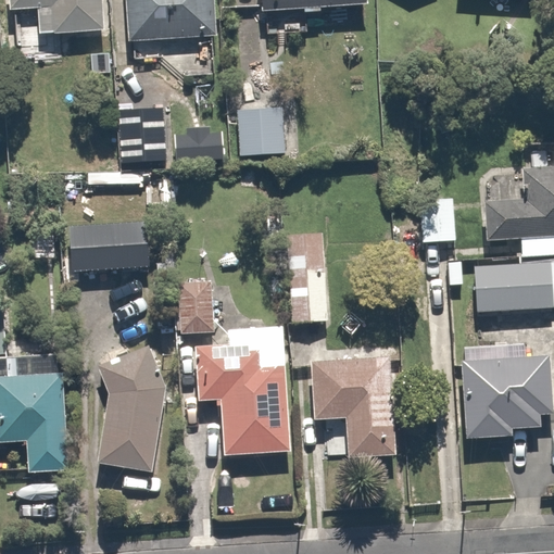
[(8,0),(8,5),(30,5),(30,27),(105,25),(104,0),(8,0)]
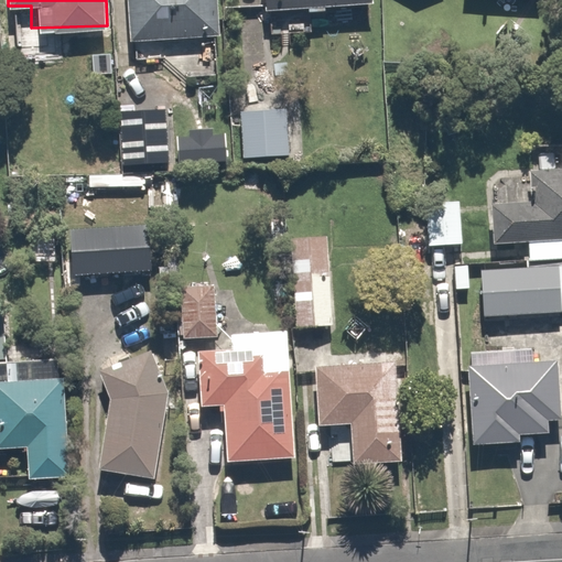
[(163,56),(163,35),(216,34),(214,0),(127,0),(128,36),(133,36),(134,56),(163,56)]
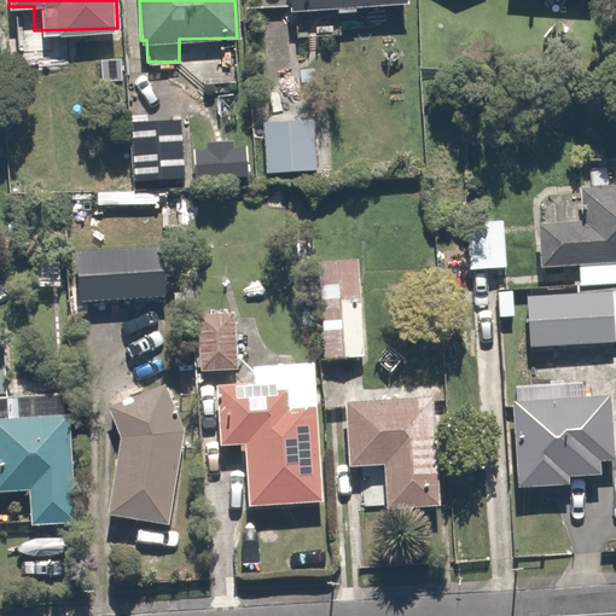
[(286,0),(288,6),(332,4),(333,12),(356,11),(355,3),(406,0),(286,0)]
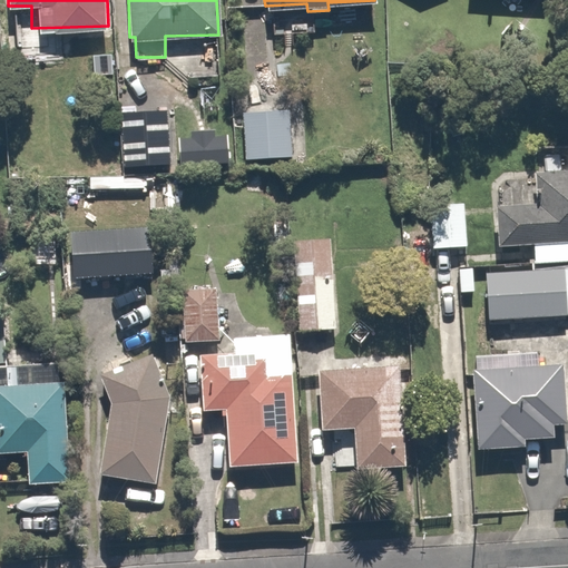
[(290,101),(236,103),(237,158),(290,157),(290,101)]
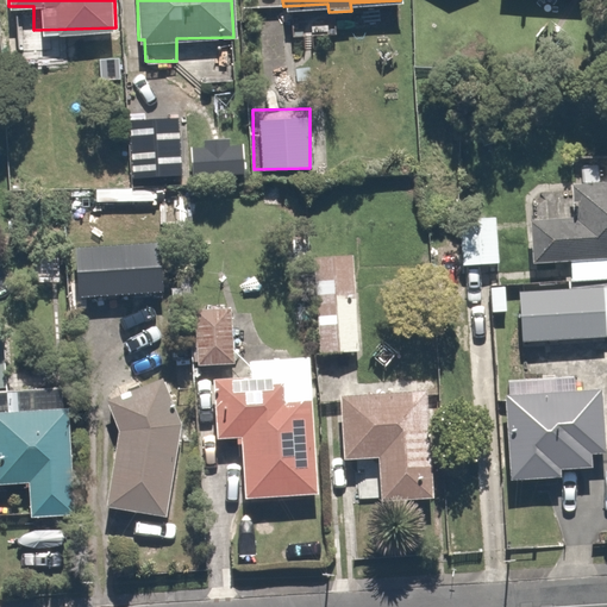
[(181,166),(180,111),(136,112),(137,167),(181,166)]
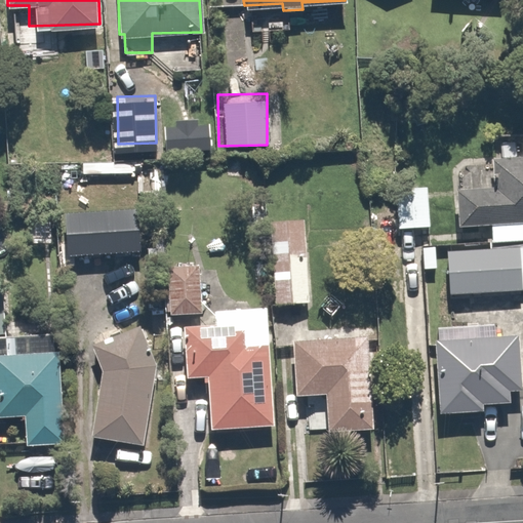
[(522,157),(492,159),(494,188),(456,191),(458,227),(491,225),(491,243),(522,240),(522,157)]
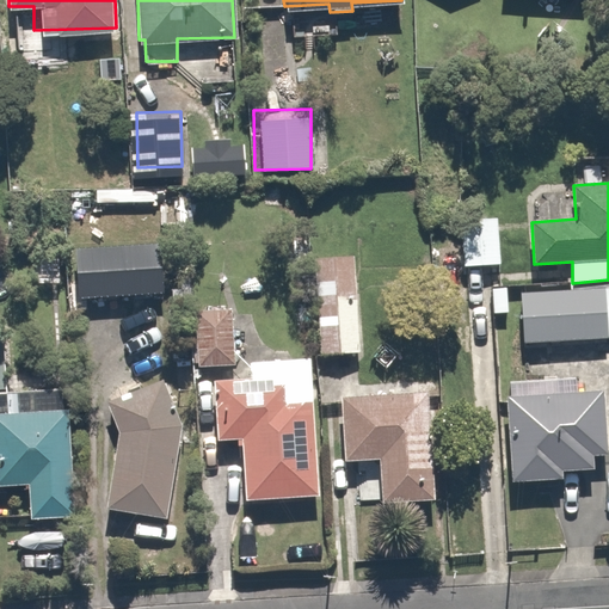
[(463,266),(503,263),(500,216),(461,219),(463,266)]
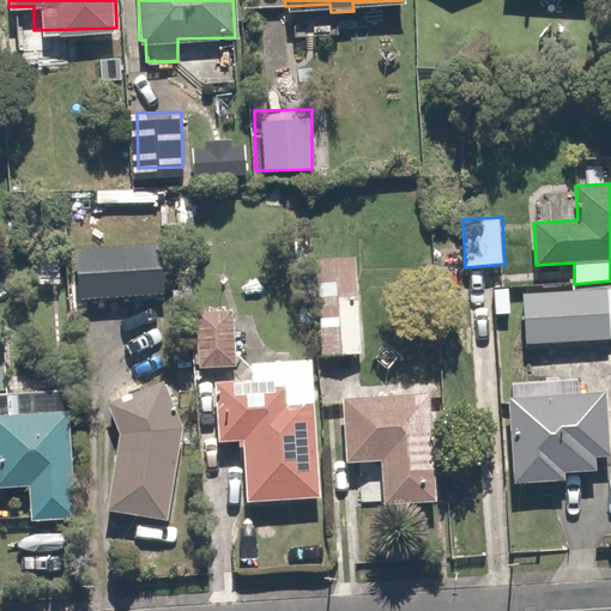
[(362,352),(357,256),(316,259),(324,355),(362,352)]
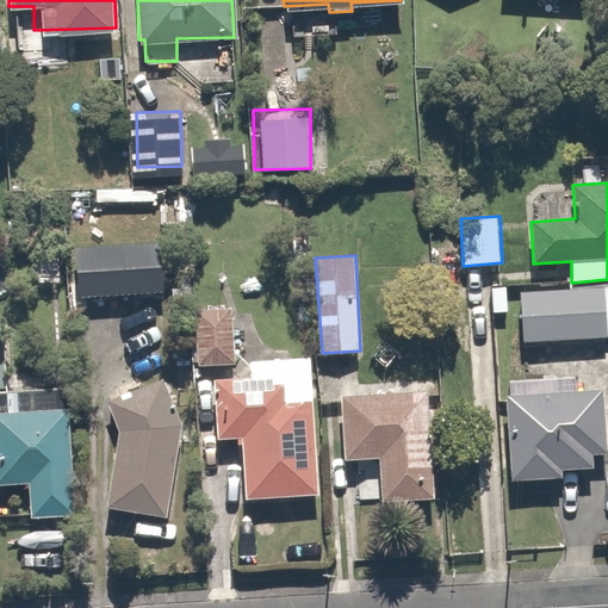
[(194,305),(192,268),(156,268),(156,292),(166,291),(167,306),(194,305)]
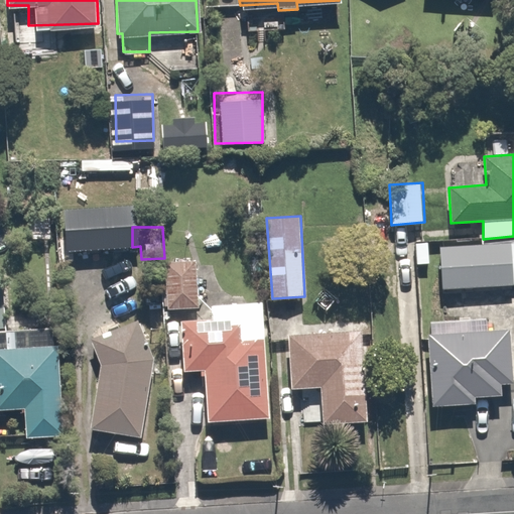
[(441,289),(513,285),(513,271),(511,242),(439,246),(441,289)]
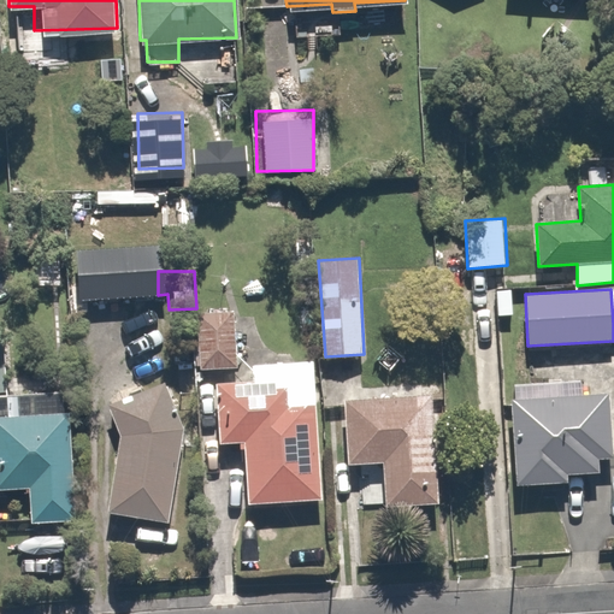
[(200,370),(238,367),(236,312),(198,313),(200,370)]
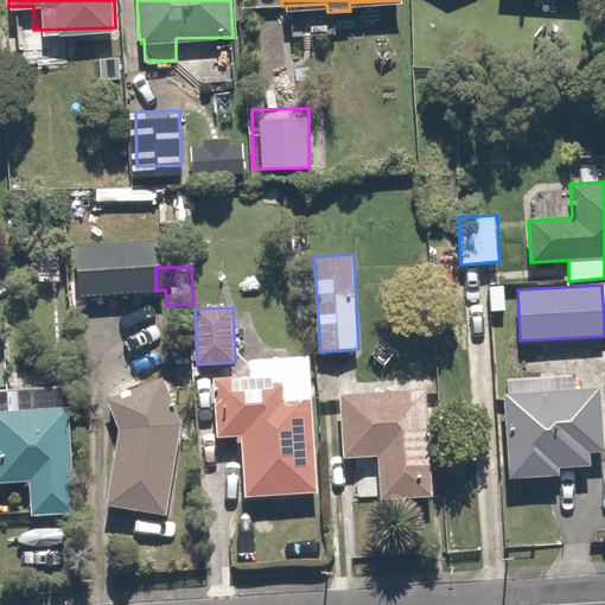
[(0,482),(30,479),(31,515),(76,514),(69,407),(65,407),(64,387),(63,386),(62,368),(33,370),(34,387),(0,389),(0,482)]
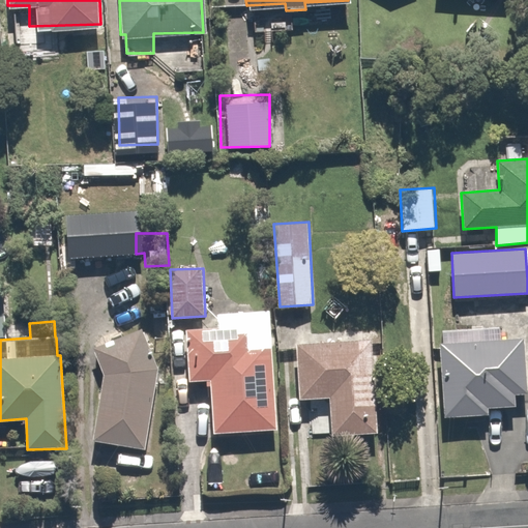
[(210,386),(212,433),(276,430),(270,341),(255,342),(254,325),(185,329),(188,381),(206,380),(206,386),(210,386)]
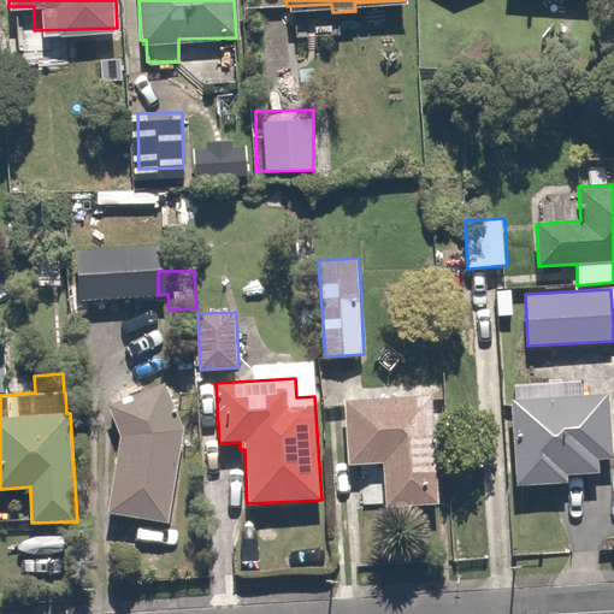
[(513,383),(514,399),(509,400),(515,485),(567,483),(567,474),(598,472),(598,459),(613,459),(609,393),(584,394),(583,378),(513,383)]
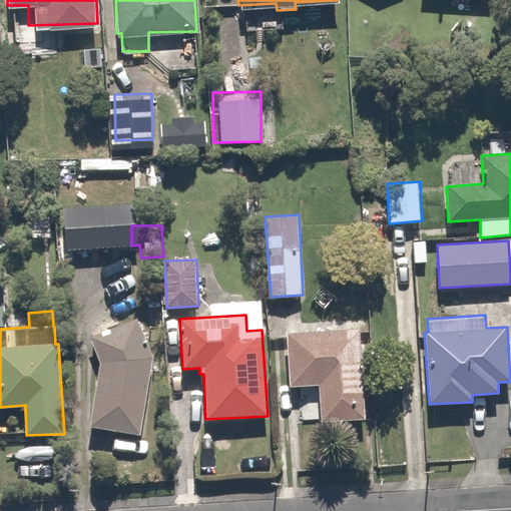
[(153,357),(136,318),(89,337),(99,363),(89,427),(140,435),(153,357)]
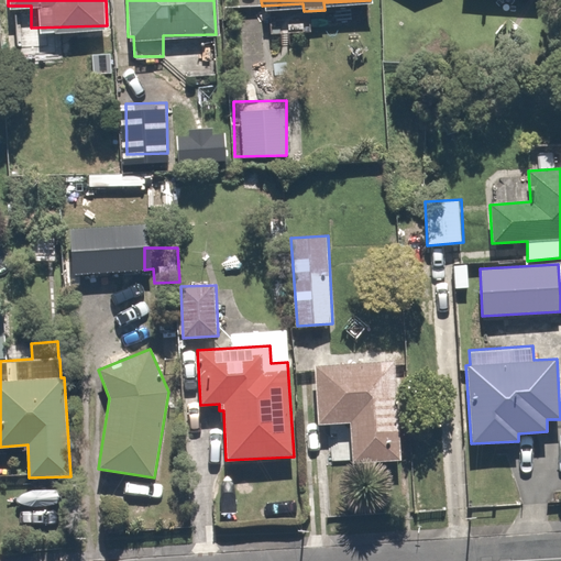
[(400,460),(395,361),(314,365),(317,425),(349,422),(351,463),(400,460)]
